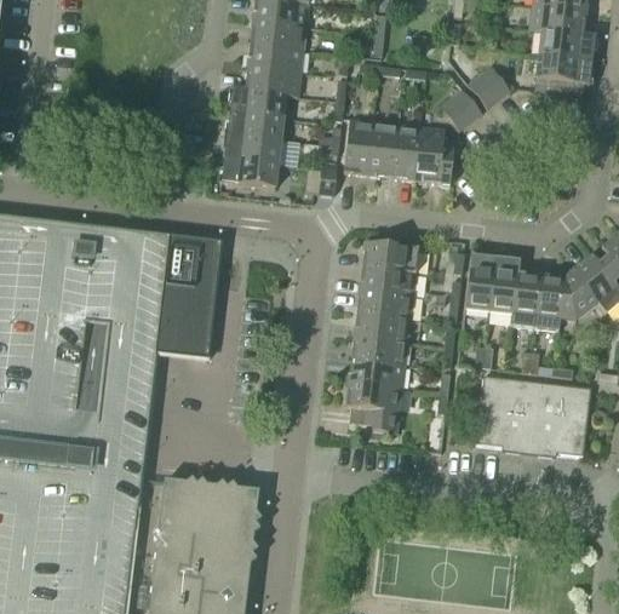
[(256,0),(253,19),(307,26),(309,3),(287,0),(256,0)]
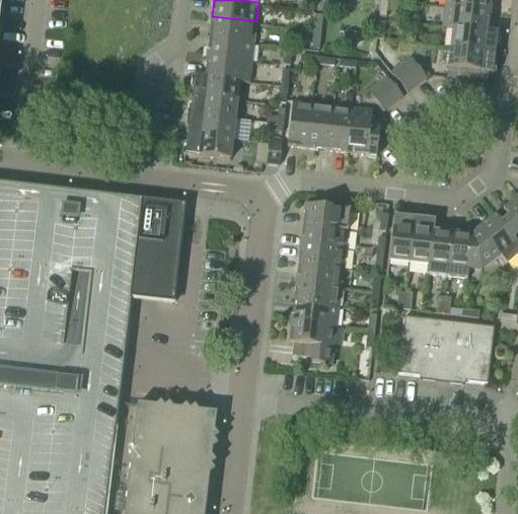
[(381,0),(379,13),(386,14),(388,0),(381,0)]
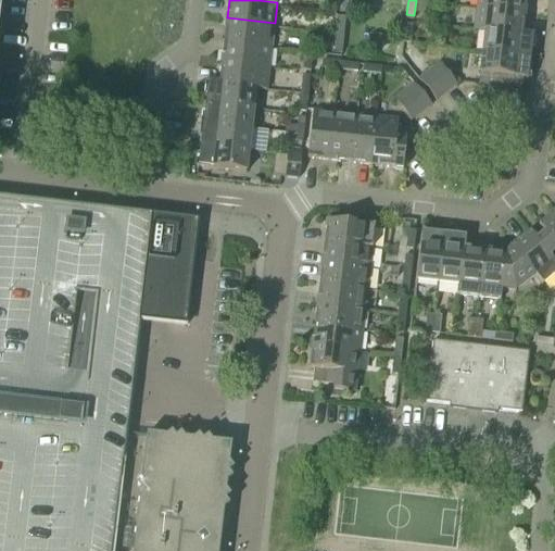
[(478,0),(478,4),(526,10),(527,0),(478,0)]
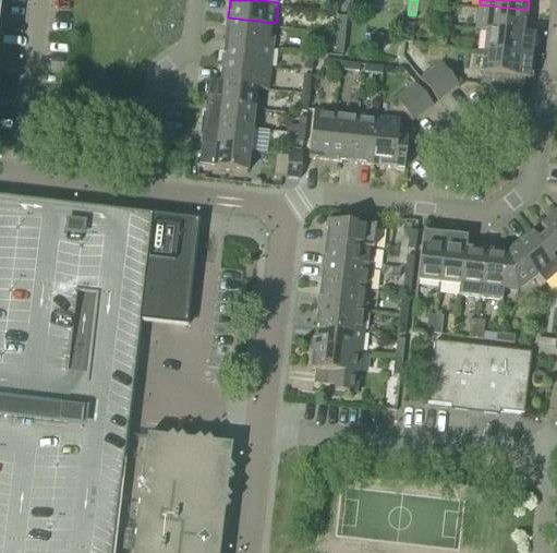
[(480,4),(477,25),(525,31),(525,29),(528,10),(480,4)]
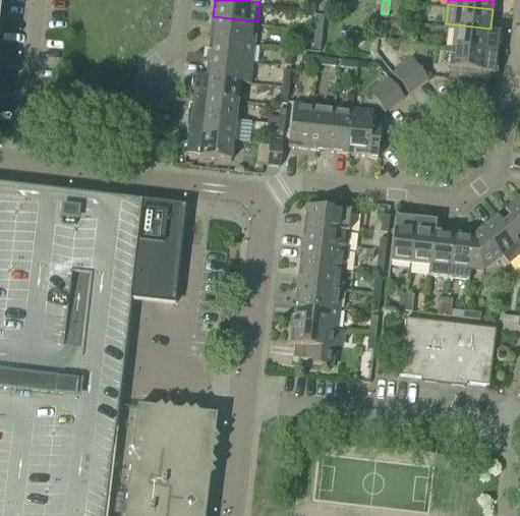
[(318,12),(315,29),(323,30),(325,12),(318,12)]
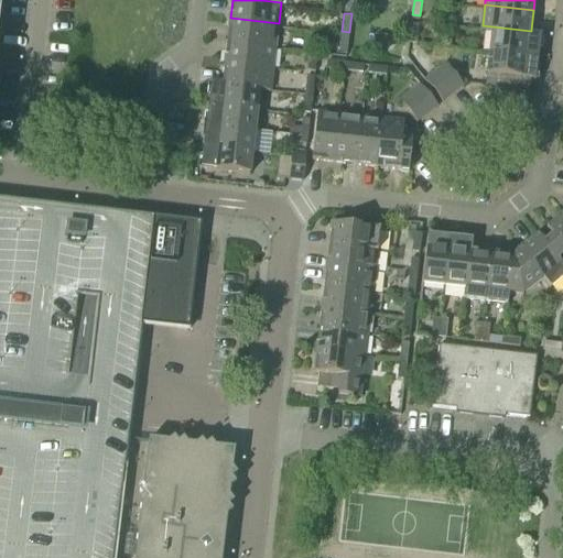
[(230,18),(227,39),(277,45),(279,23),(230,18)]
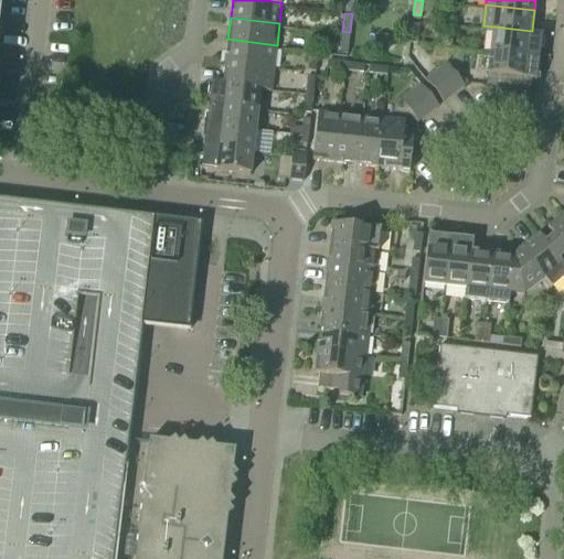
[(411,39),(418,40),(421,21),(413,20),(411,39)]
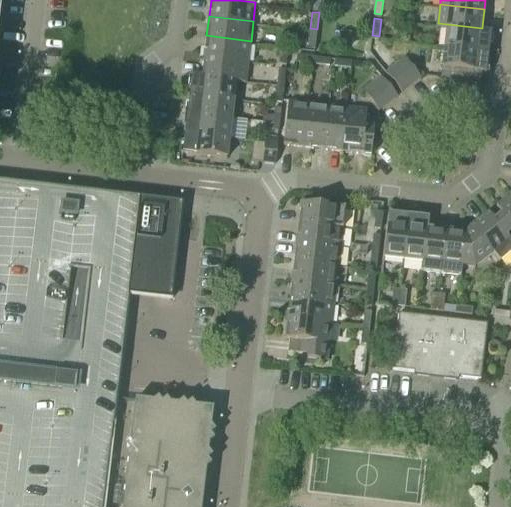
[(447,26),(445,44),(489,49),(492,29),(482,27),(482,28),(438,23),(437,24),(447,26)]
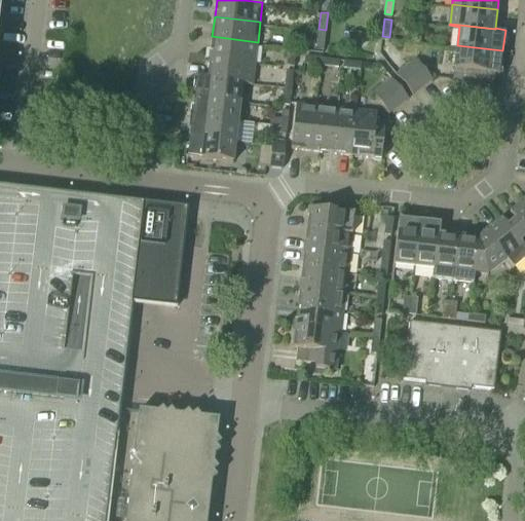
[(326,30),(319,29),(316,46),(324,46),(326,30)]
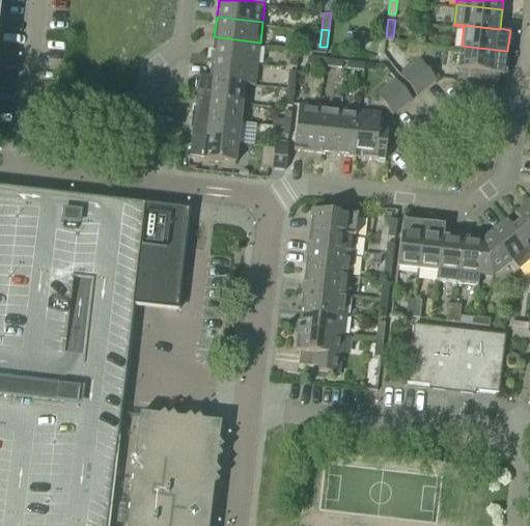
[(214,36),(212,56),(257,62),(260,43),(214,36)]
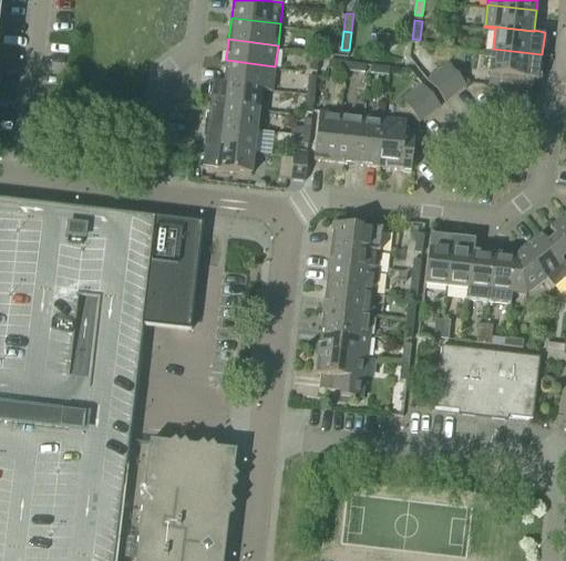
[(310,68),(318,69),(320,50),(312,49),(310,68)]
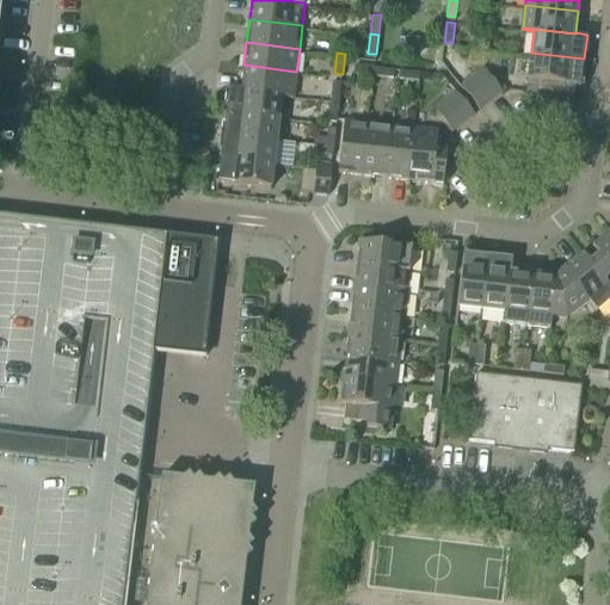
[(584,59),(531,53),(528,90),(574,94),(577,81),(581,82),(584,59)]
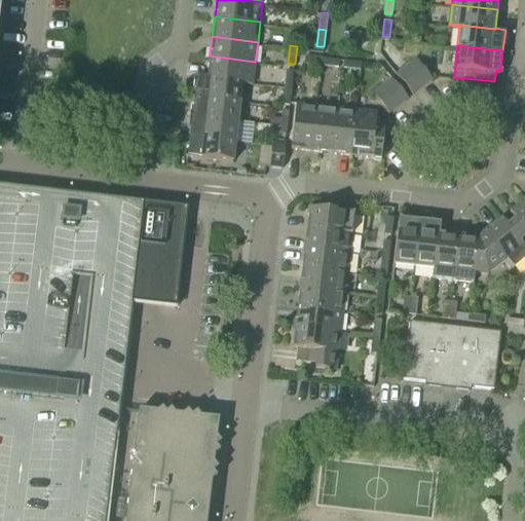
[(305,61),(322,62),(323,56),(306,53),(305,61)]
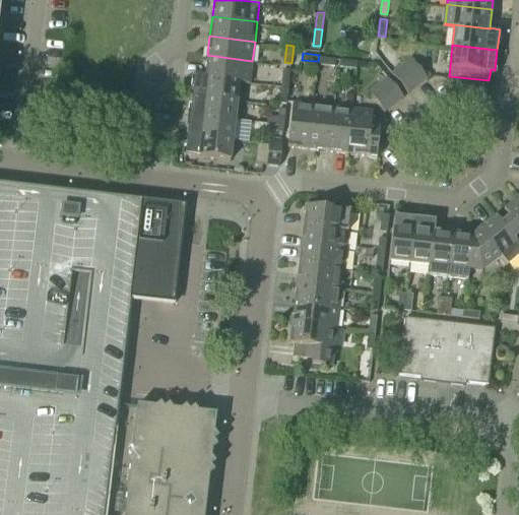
[(207,55),(205,74),(205,75),(250,80),(252,61),(207,55)]
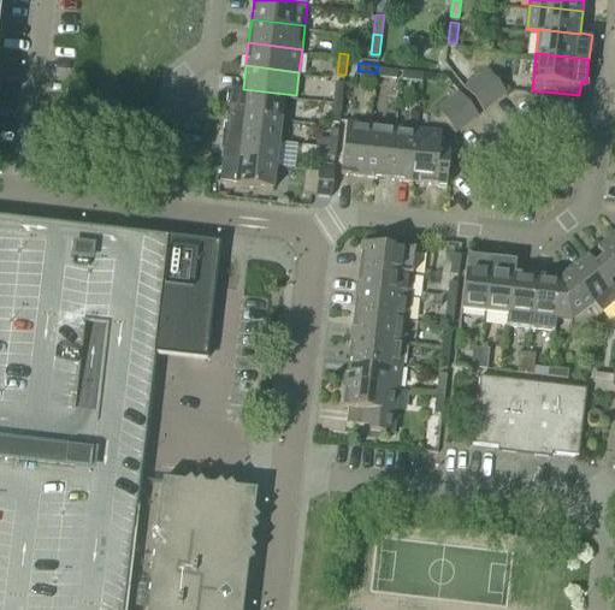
[(378,65),(377,72),(397,75),(398,66),(378,65)]
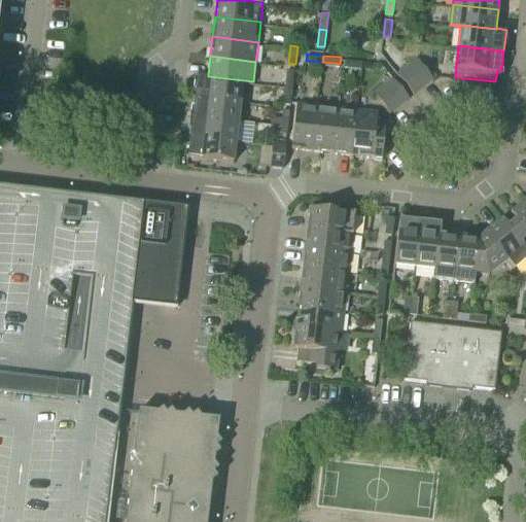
[(417,56),(408,63),(424,83),(433,76),(417,56)]
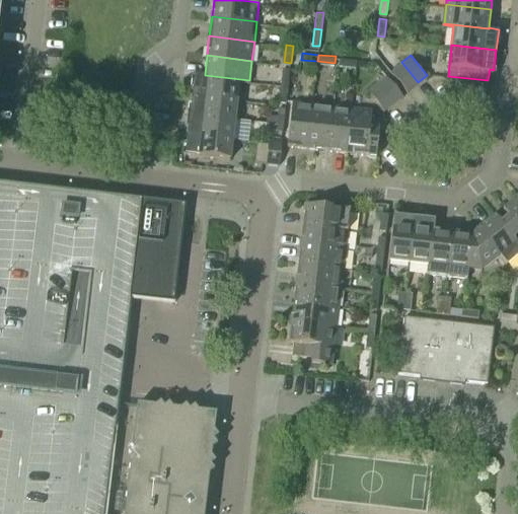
[(340,64),(357,66),(357,59),(341,57),(340,64)]
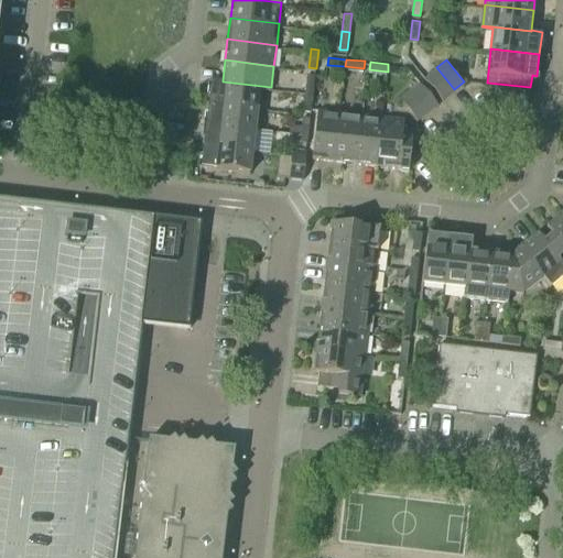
[(454,89),(436,67),(425,76),(444,98),(454,89)]
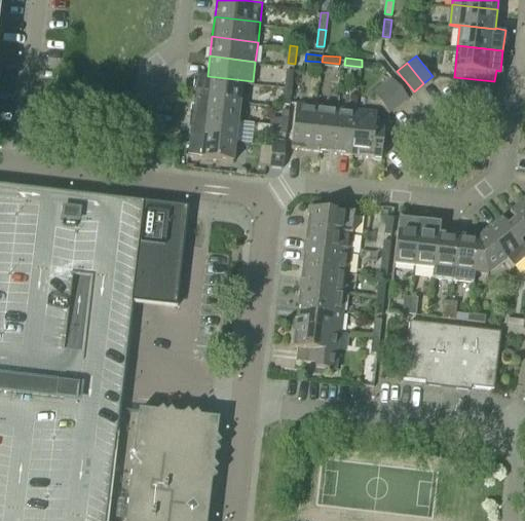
[(287,68),(286,84),(292,85),(294,68),(287,68)]
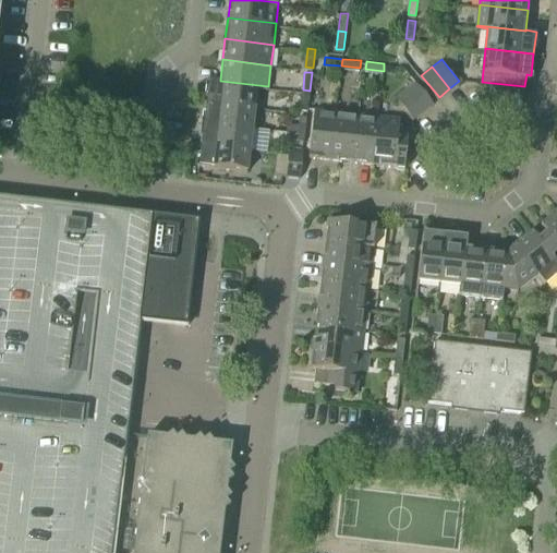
[(209,77),(207,99),(255,106),(257,86),(268,87),(268,86),(220,81),(220,80),(209,77)]
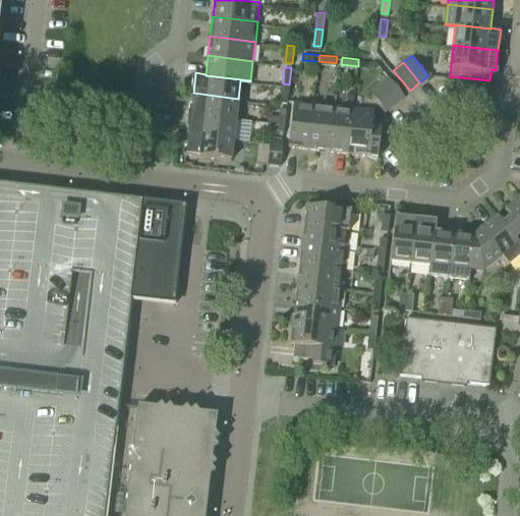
[(389,73),(380,81),(396,102),(405,94),(389,73)]
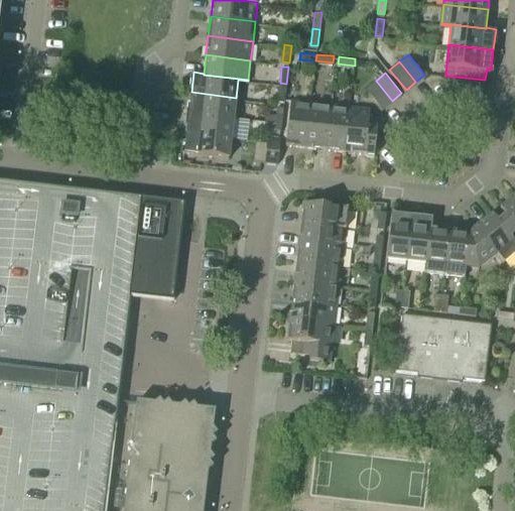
[(392,101),(376,81),(366,88),(382,108),(392,101)]
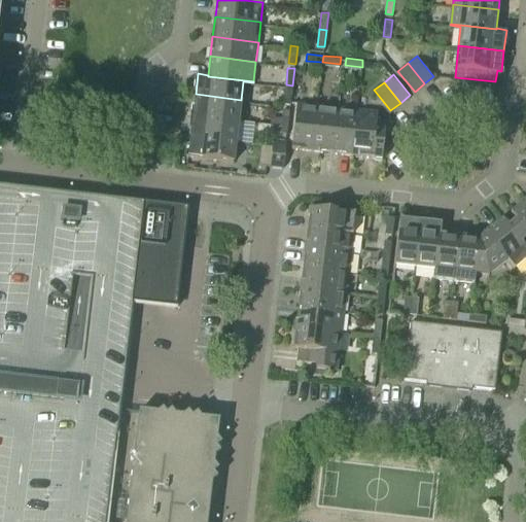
[(292,85),(286,84),(284,102),(290,102),(292,85)]
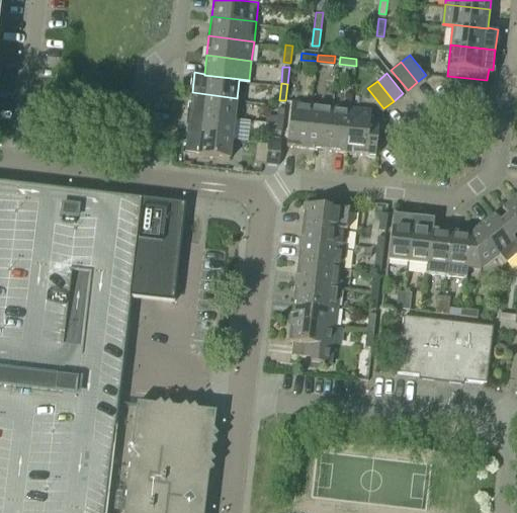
[(192,92),(190,111),(235,117),(237,98),(192,92)]
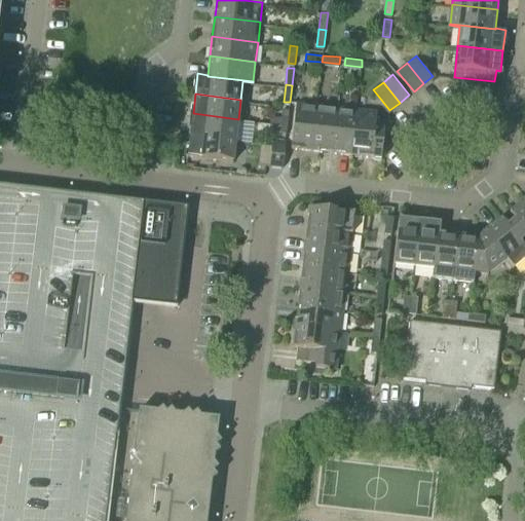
[(292,146),(312,148),(317,103),(297,101),(292,146)]
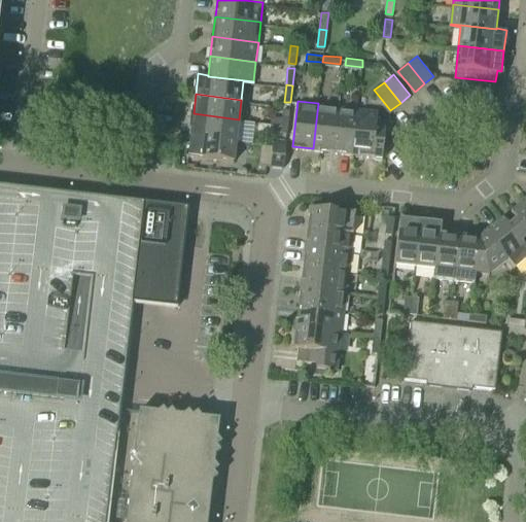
[(313,148),(332,150),(338,105),(318,103),(313,148)]
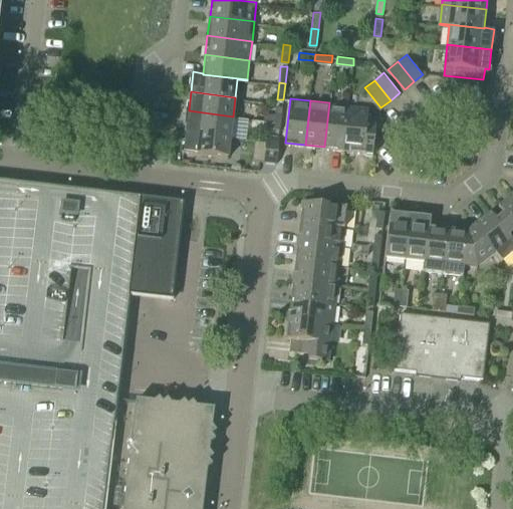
[(324,147),(343,150),(348,104),(329,102),(324,147)]
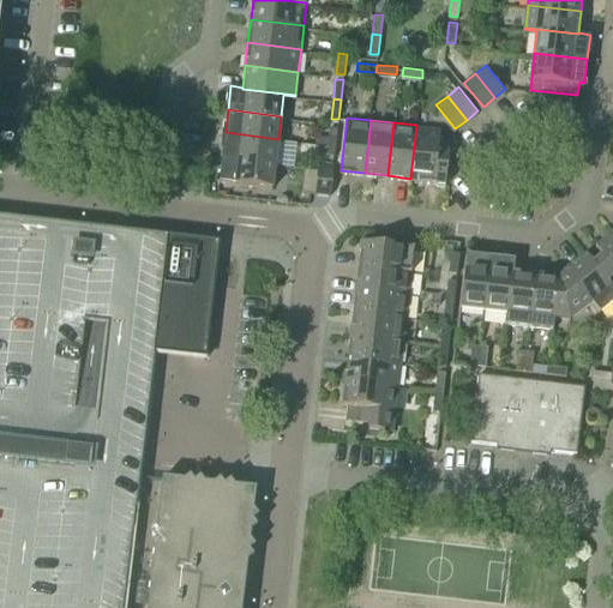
[(330,125),(328,144),(328,145),(336,145),(338,126),(330,125)]
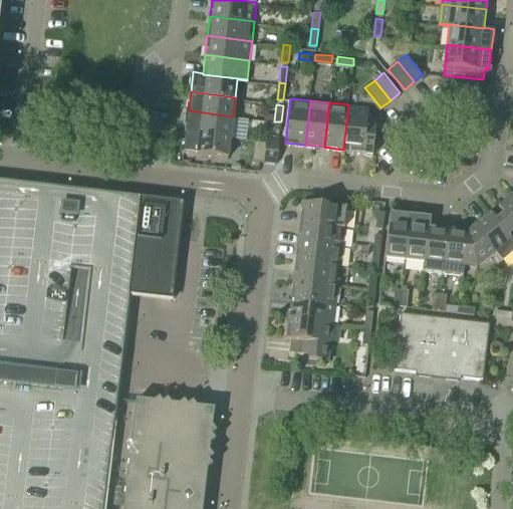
[(348,104),(343,150),(372,153),(376,116),(368,107),(348,104)]
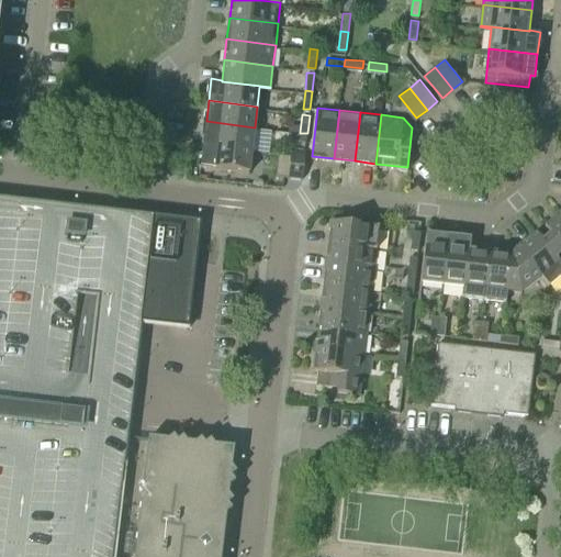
[(206,121),(203,143),(253,148),(255,127),(206,121)]
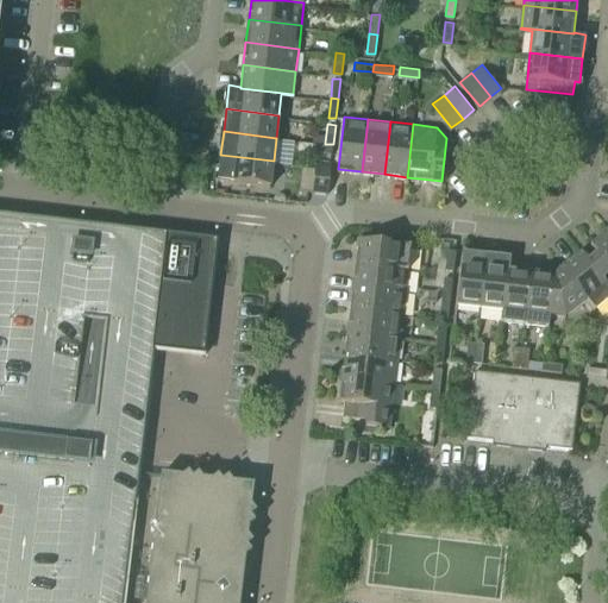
[(325,144),(325,143),(299,140),(298,149),(332,152),(333,144),(325,144)]
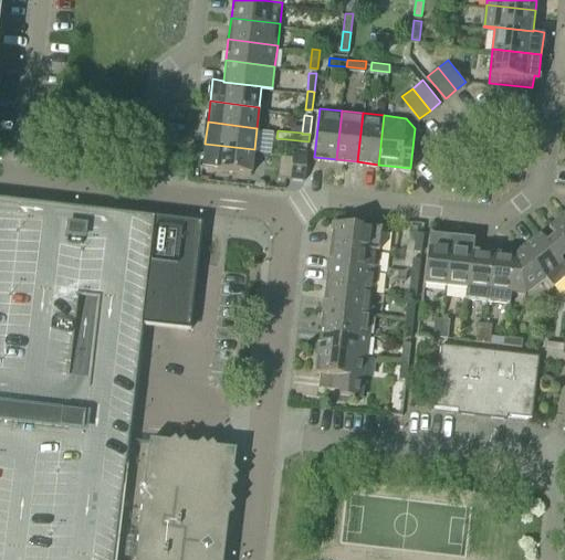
[(254,149),(205,144),(202,166),(251,171),(254,149)]
